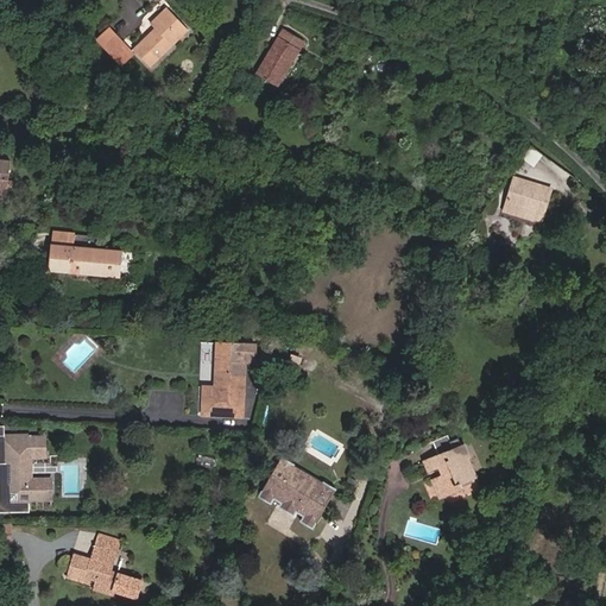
[(163,30),(183,42),(196,29),(175,7),(157,26),(163,30)]
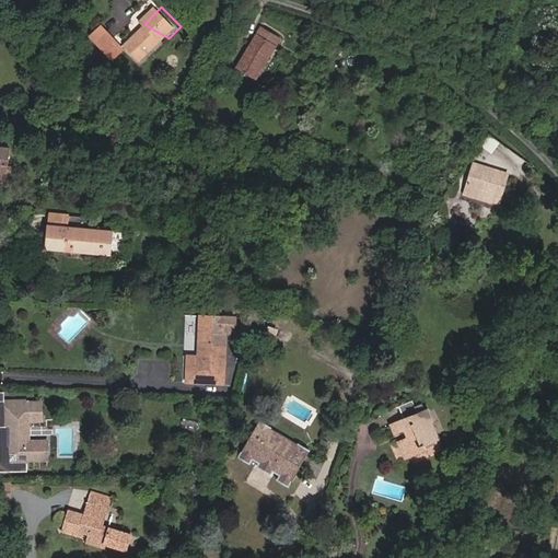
[(147,61),(169,38),(150,27),(131,46),(147,61)]
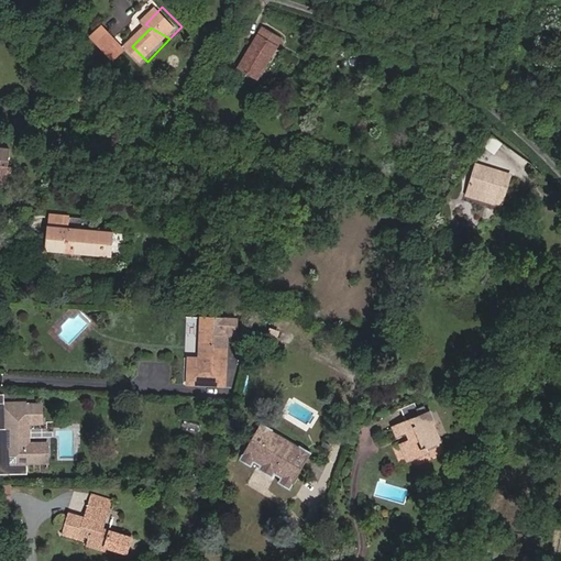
[(107,29),(97,40),(121,64),(132,53),(107,29)]
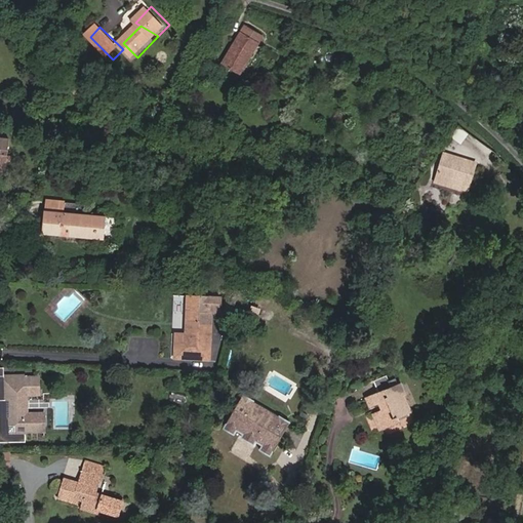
[(243,79),(248,71),(263,80),(284,43),(269,35),(266,40),(247,29),(225,69),(243,79)]
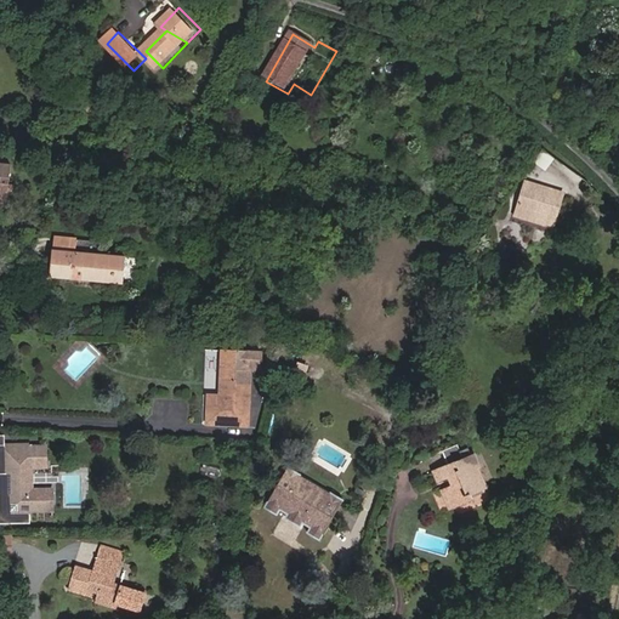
[(418,73),(409,69),(403,79),(410,85),(418,73)]
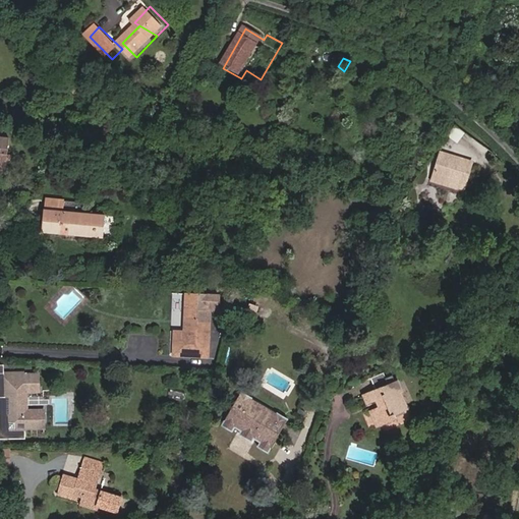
[(85,87),(75,80),(66,95),(76,101),(85,87)]
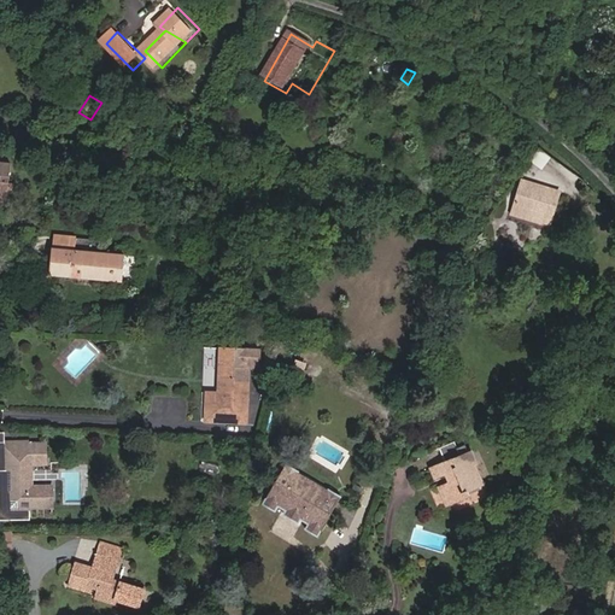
[(487,162),(475,154),(469,168),(480,174),(487,162)]
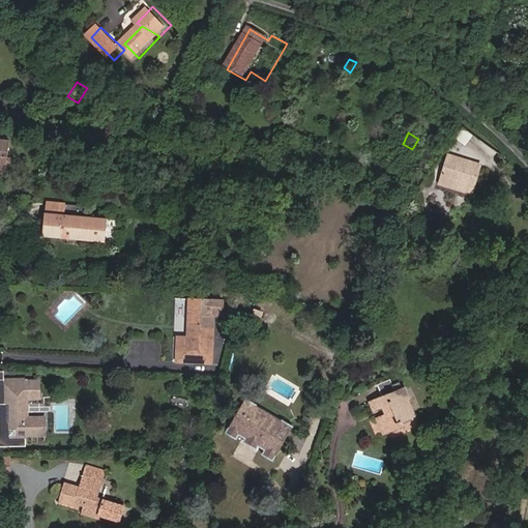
[(478,165),(447,153),(440,175),(471,186),(478,165)]
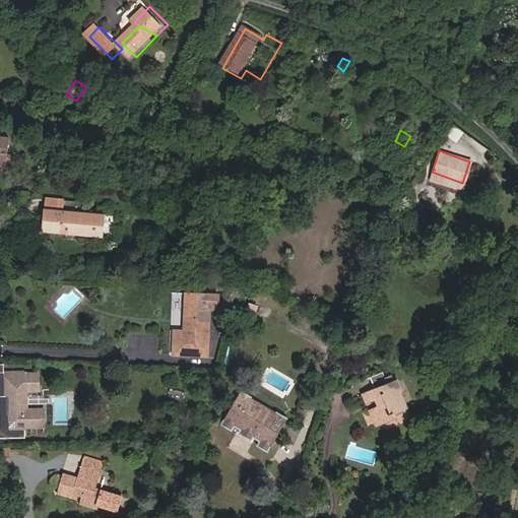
[(38,208),(36,229),(101,235),(103,214),(38,208)]
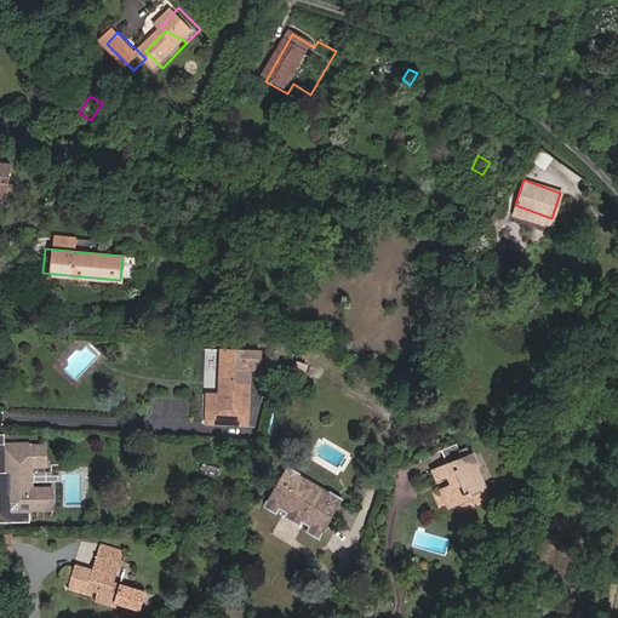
[(215,349),(215,362),(212,395),(200,394),(199,422),(236,424),(241,365),(253,365),(255,352),(215,349)]
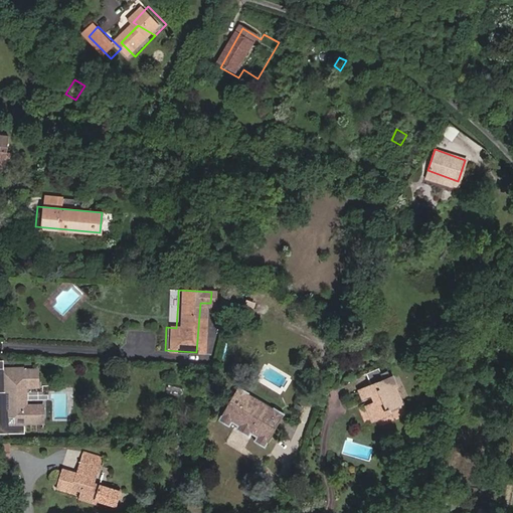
[(394,375),(390,377),(387,369),(378,372),(376,367),(364,371),(369,385),(359,388),(362,396),(373,392),(376,401),(366,405),(371,419),(390,412),(389,407),(404,402),(394,375)]
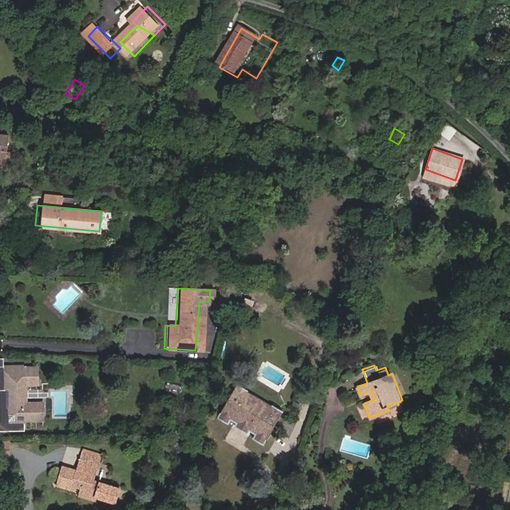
[(19,406),(19,387),(33,387),(33,371),(20,370),(20,368),(3,368),(2,391),(0,391),(0,432),(37,433),(37,407),(19,406)]
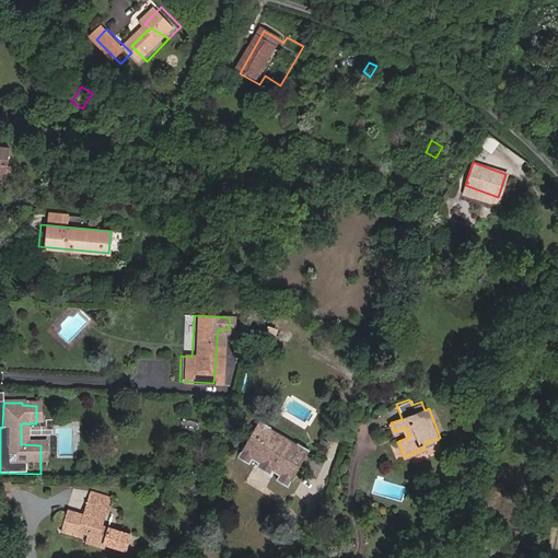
[(309,450),(299,443),(295,449),(266,434),(268,428),(258,422),(240,460),(250,466),(253,460),(262,464),(275,471),(283,476),(280,483),(289,487),(309,450)]
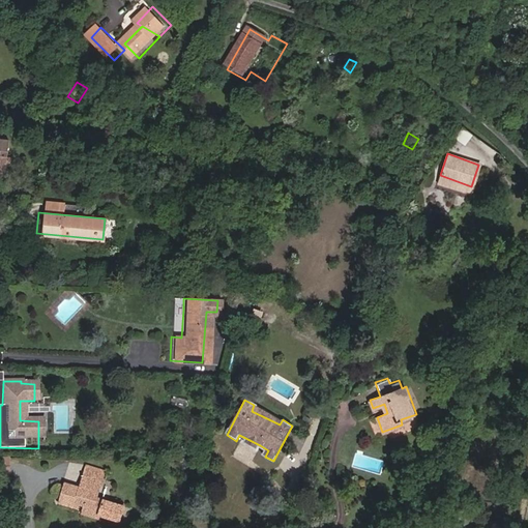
[(283,419),(254,405),(252,411),(280,424),(283,419)]
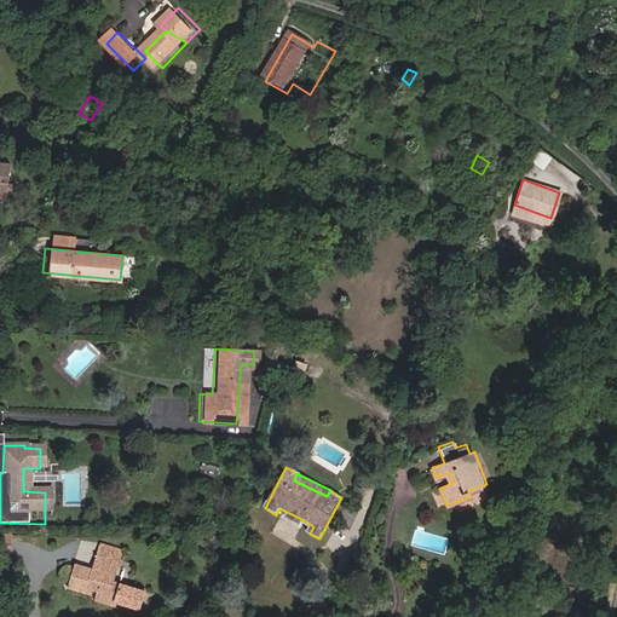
[(304,520),(289,513),(286,519),(301,528),(304,520)]
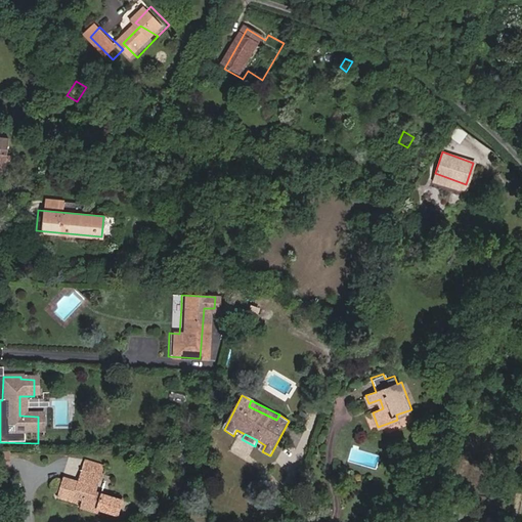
[(9,458),(0,457),(0,471),(8,473),(9,458)]
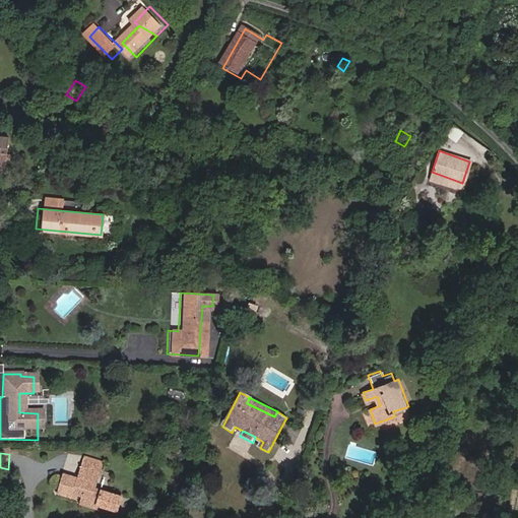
[(84,460),(81,468),(98,473),(100,465),(84,460)]
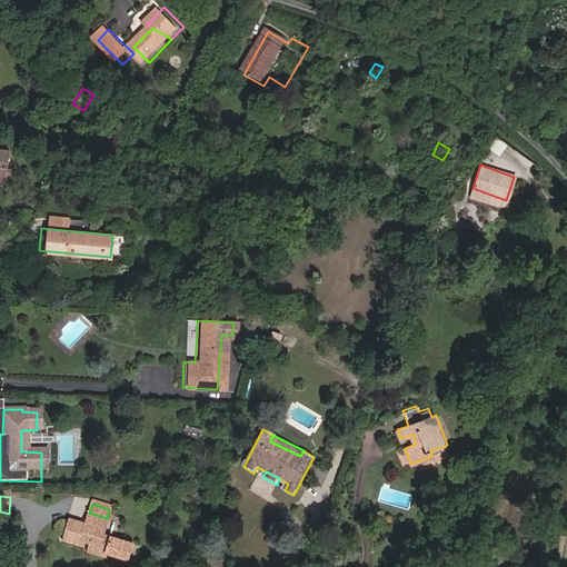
[(101,536),(107,518),(89,513),(83,526),(67,520),(61,540),(82,546),(85,543),(90,544),(89,548),(107,554),(127,559),(131,545),(101,536)]
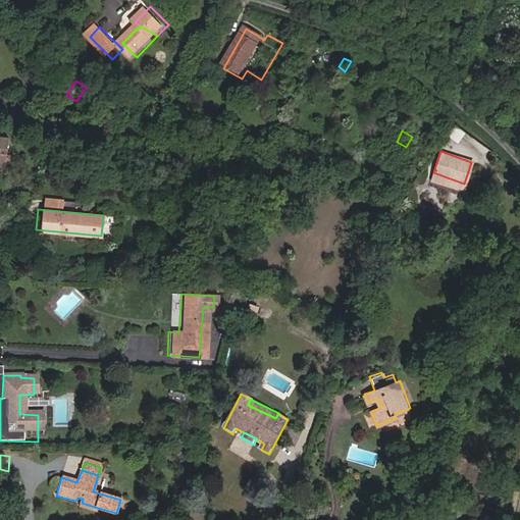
[(98,508),(82,503),(80,508),(96,513),(98,508)]
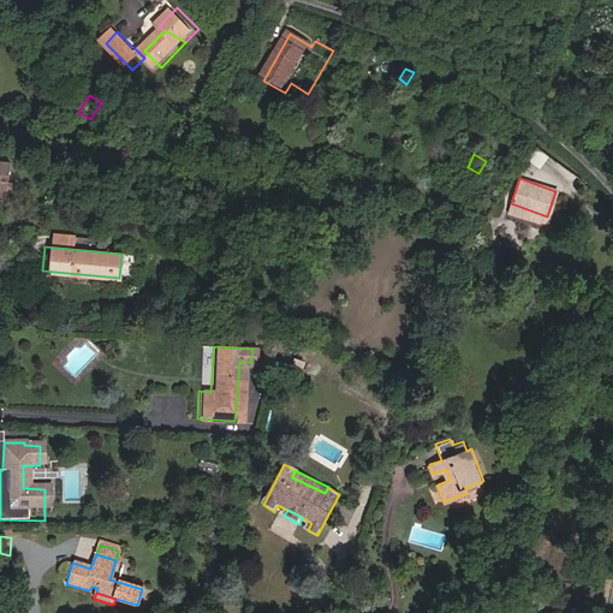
[(517,612),(513,602),(501,608),(503,612),(517,612)]
